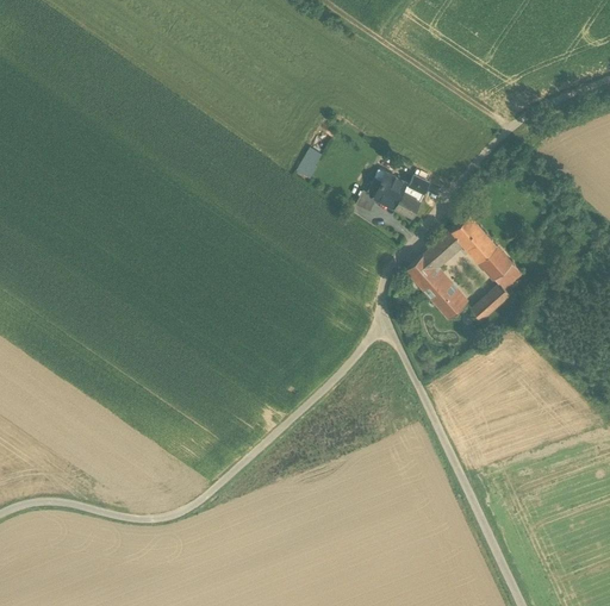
[(317,169),(303,161),(296,172),(309,180),(317,169)]
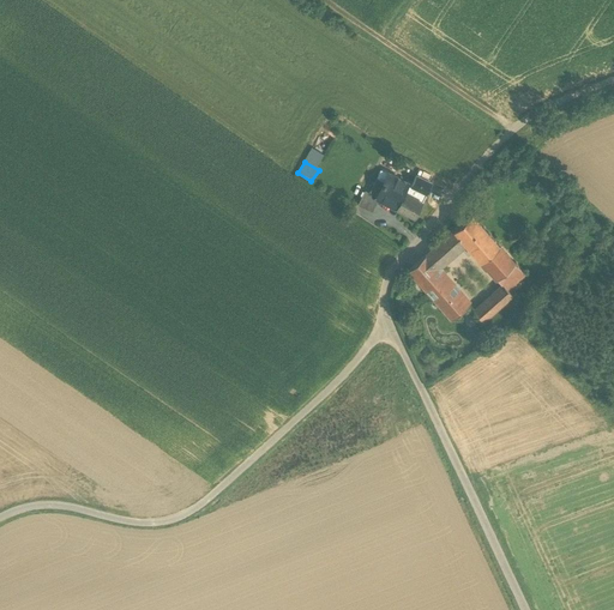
[(386,186),(377,181),(369,195),(378,200),(378,201),(379,203),(397,211),(404,197),(409,188),(409,187),(390,177),(386,186)]
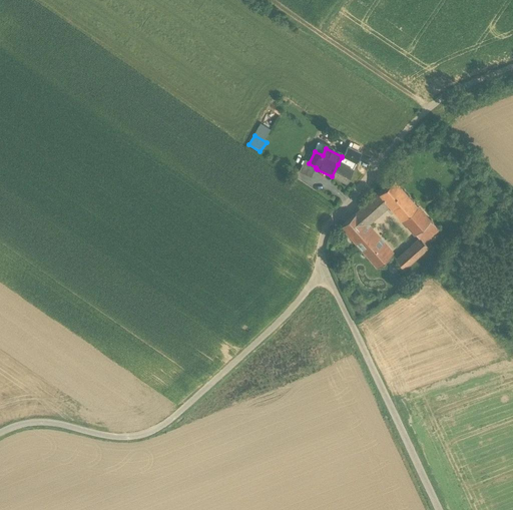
[(361,156),(348,150),(344,158),(357,164),(361,156)]
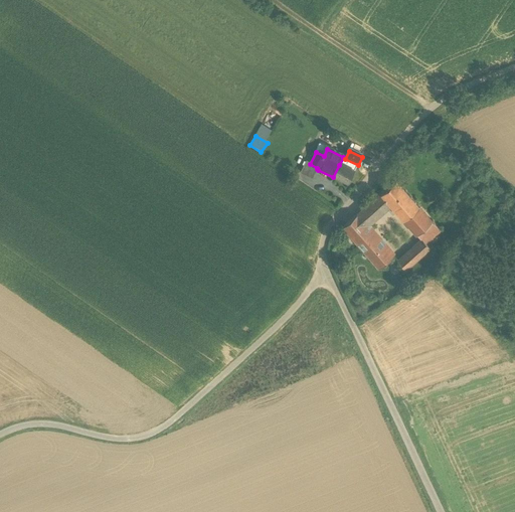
[(358,165),(345,159),(343,158),(339,165),(354,173),(358,165)]
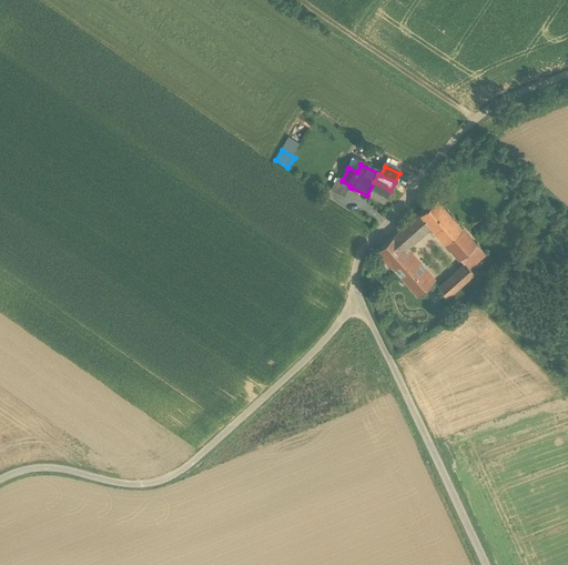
[(342,181),(337,179),(331,193),(344,200),(351,188),(350,187),(350,185),(342,181)]
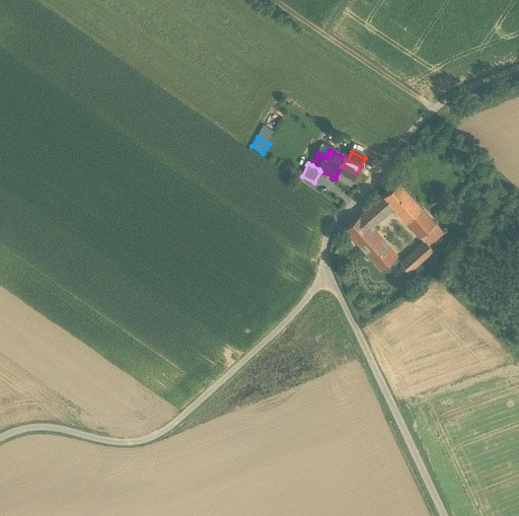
[(357,174),(342,166),(336,178),(351,187),(357,174)]
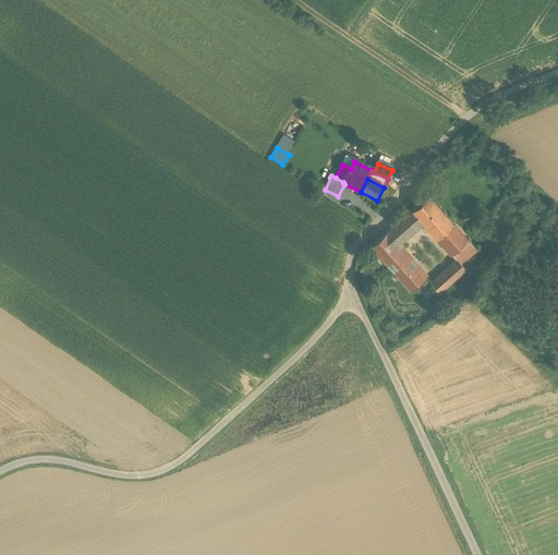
[(428,197),(412,212),(423,224),(438,241),(453,227),(428,197)]
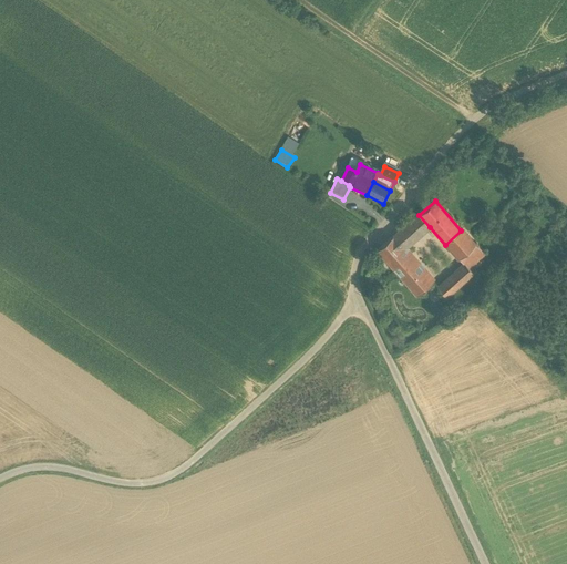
[(430,227),(419,215),(412,222),(422,234),(430,227)]
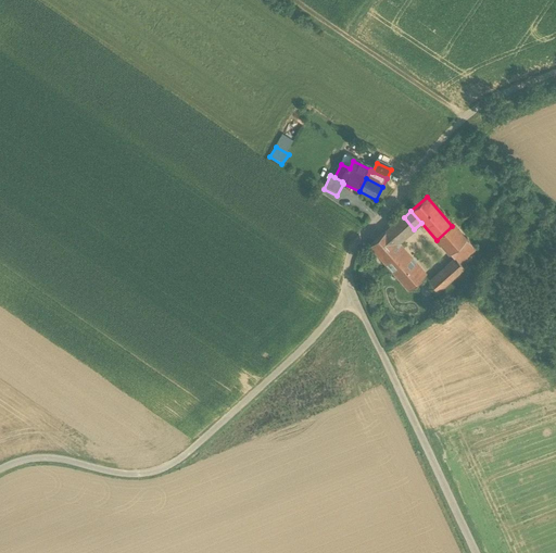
[(404,217),(370,248),(380,260),(395,246),(396,246),(414,229),(404,217)]
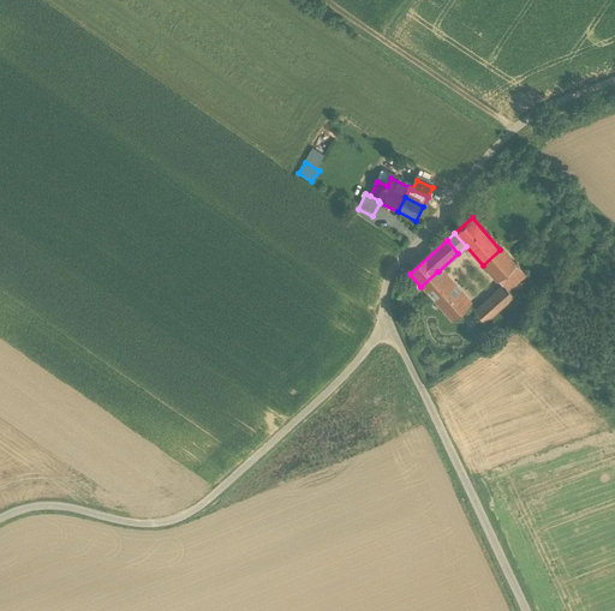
[(519,271),(500,250),(483,265),(503,289),(508,294),(509,293),(537,268),(531,261),(519,271)]
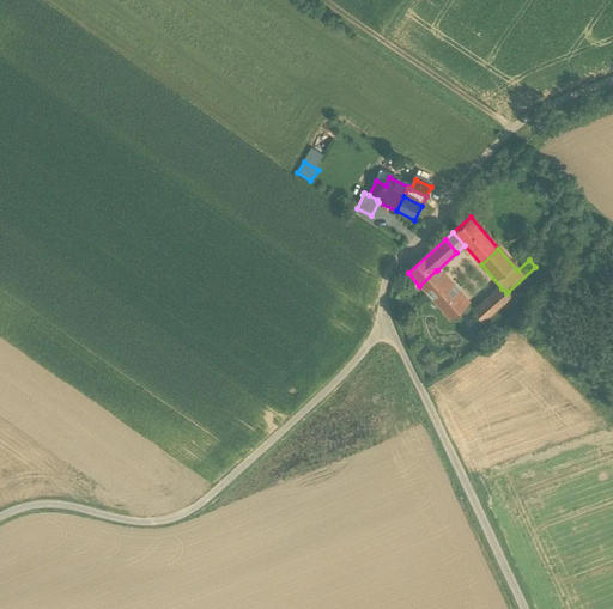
[(468,306),(437,270),(436,270),(419,286),(451,322),(468,306)]
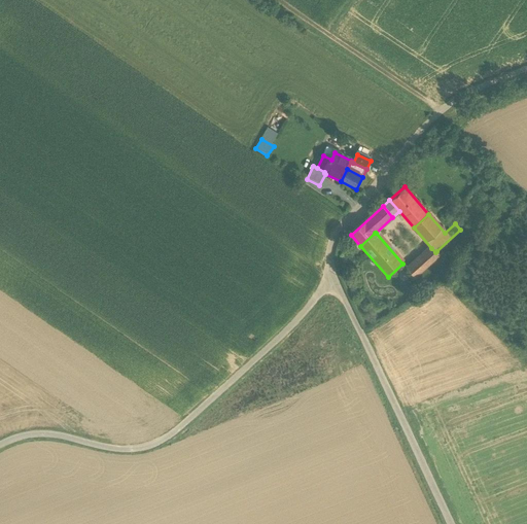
[(431,248),(423,255),(431,264),(441,256),(436,251),(435,252),(431,248)]
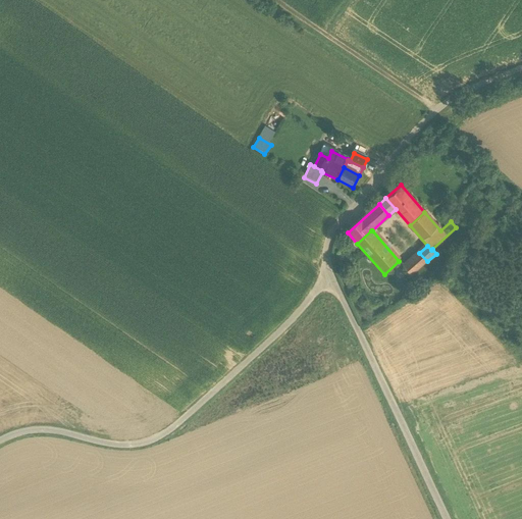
[(419,253),(403,267),(411,276),(427,261),(419,253)]
